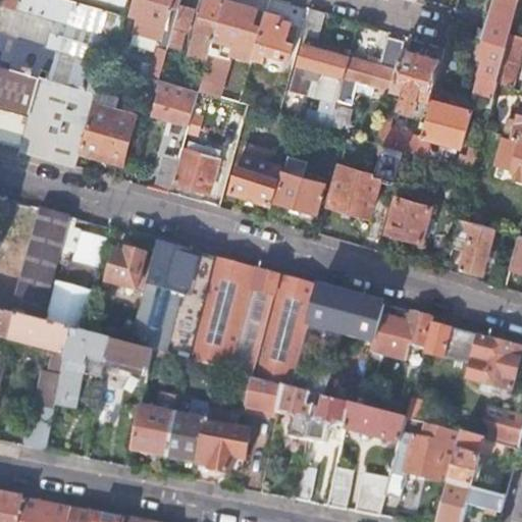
[(123,15),(70,0),(0,0),(0,2),(57,19),(49,47),(105,62),(105,64),(109,65),(123,15)]
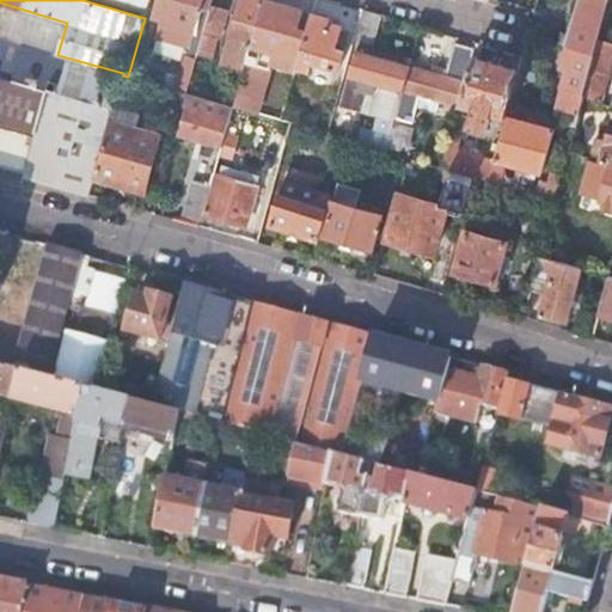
[(83,0),(145,18),(150,0),(83,0)]
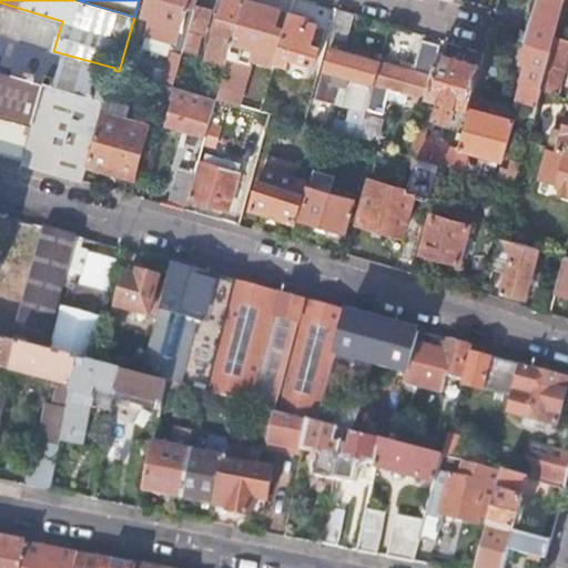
[(196,4),(196,0),(146,0),(142,17),(148,18),(143,36),(174,44),(163,83),(173,87),(183,50),(196,4)]
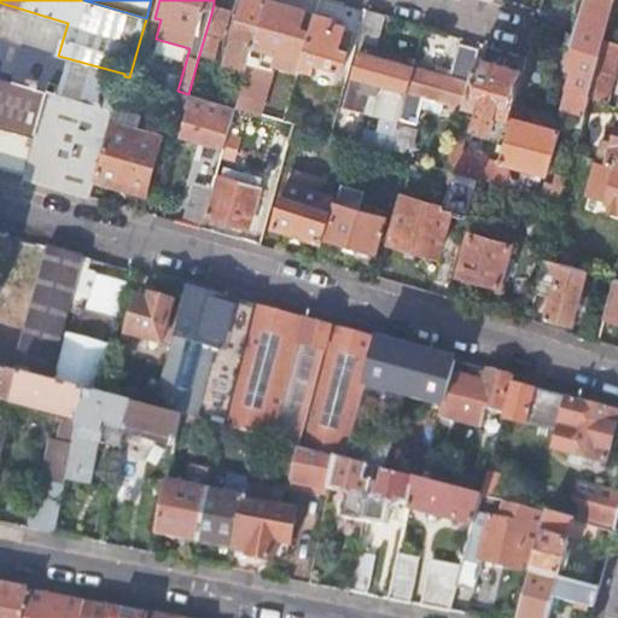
[(249,68),(266,0),(237,0),(233,15),(238,16),(227,62),(249,68)]
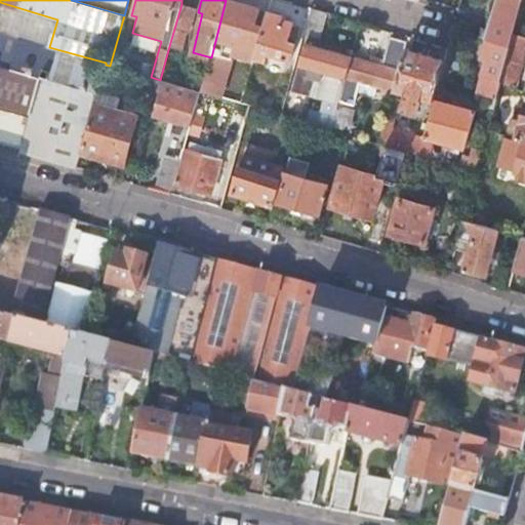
[(259,9),(229,0),(226,0),(211,57),(201,91),(219,96),(232,54),(253,61),(254,57),(264,27),(255,25),(259,9)]
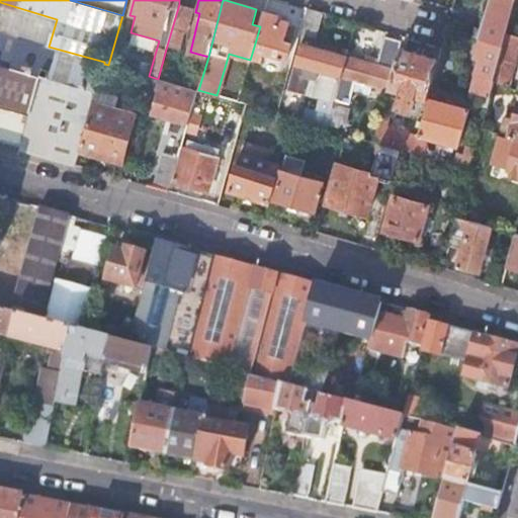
[(517,0),(497,0),(488,30),(486,39),(505,46),(508,32),(517,0)]
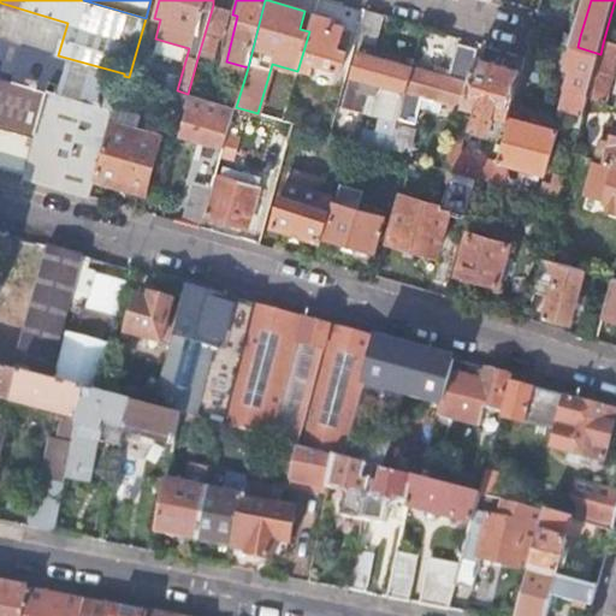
[(230,10),(213,5),(199,54),(212,58),(230,10)]
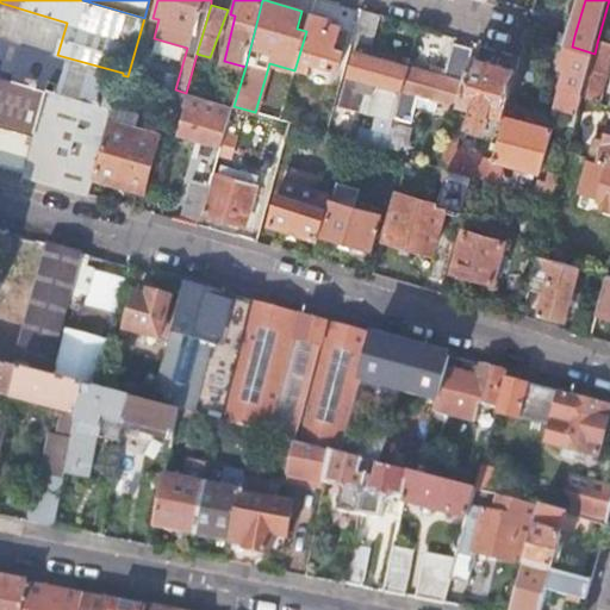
[(369,44),(378,14),(361,10),(353,39),(369,44)]
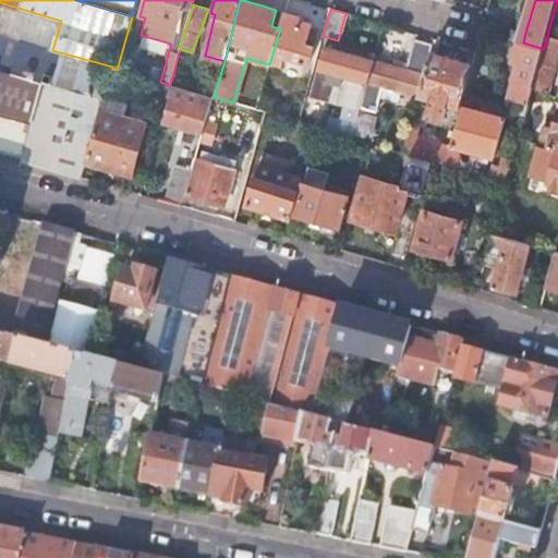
[(284,12),(280,28),(270,61),(282,63),(284,56),(311,62),(314,46),(306,44),(312,24),(304,17),(284,12)]
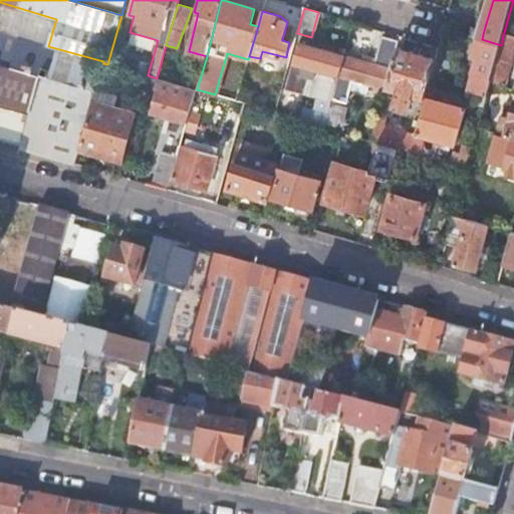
[(482,39),(484,30),(477,27),(474,37),(482,39)]
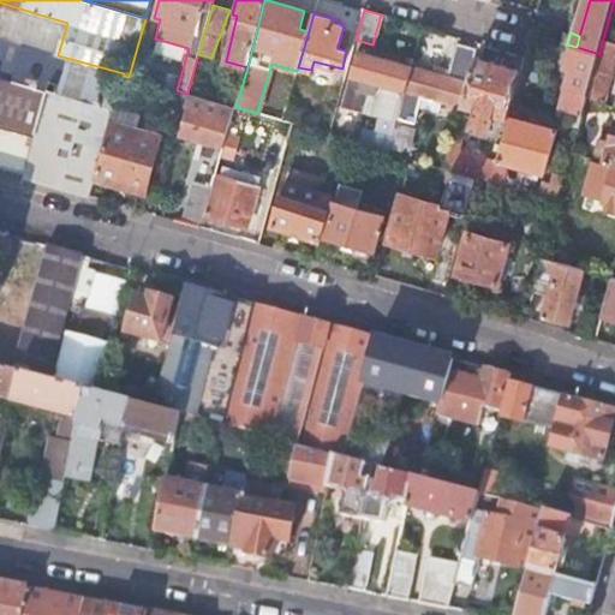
[(604,103),(614,65),(614,42),(603,39),(599,54),(587,97),(598,101),(604,103)]
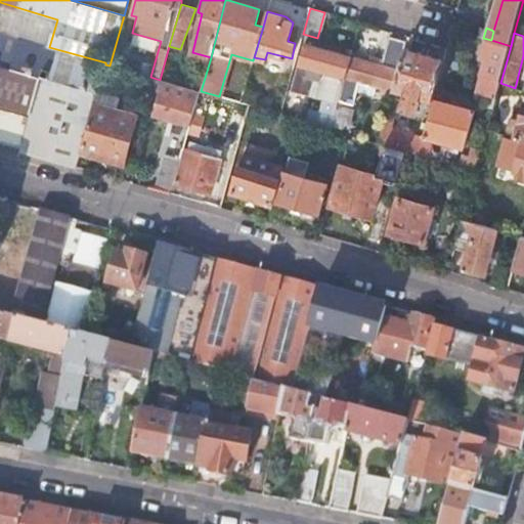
[(49,47),(0,34),(0,64),(97,93),(105,64),(105,62),(49,47)]
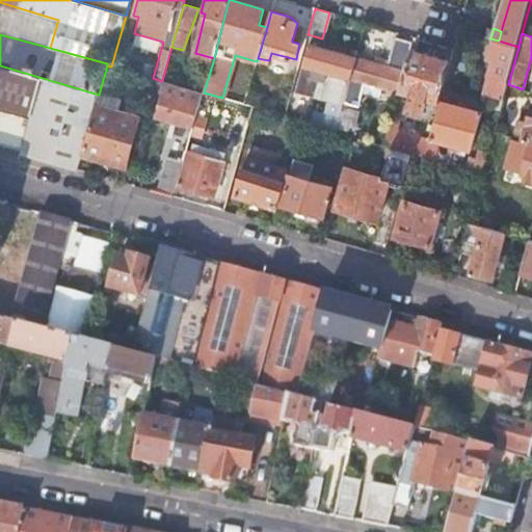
[(400,90),(411,49),(414,42),(395,36),(388,67),(355,57),(349,79),(400,90)]
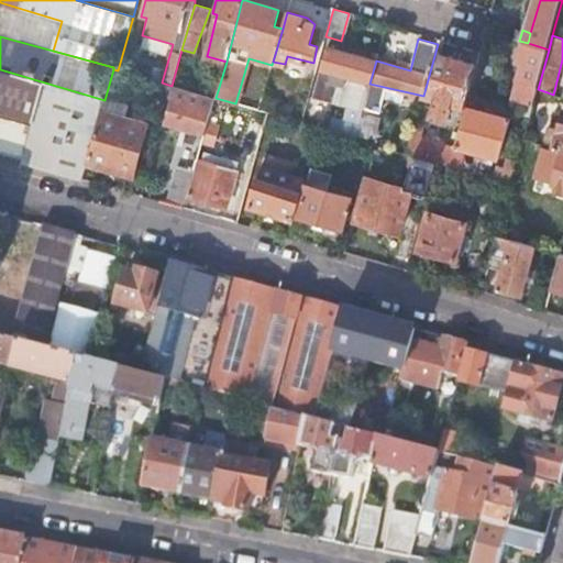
[(538,89),(549,50),(528,43),(521,65),(526,66),(517,100),(533,106),(538,89)]
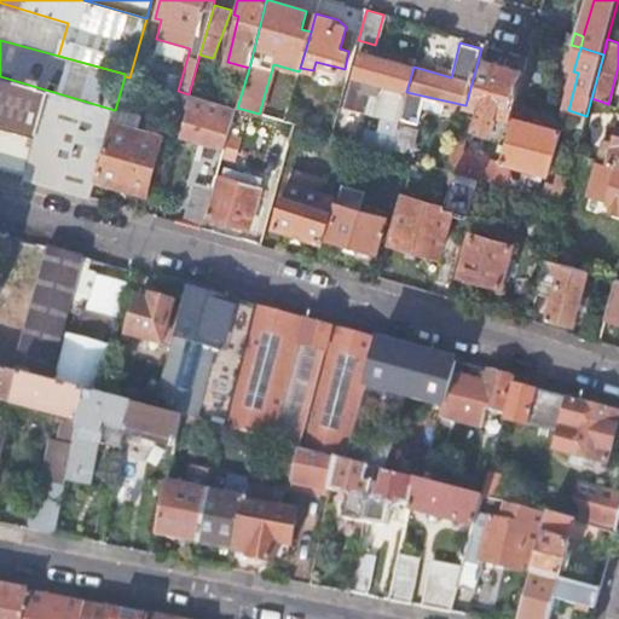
[(406,92),(414,67),(359,51),(345,108),(380,117),(376,132),(364,128),(360,143),(389,151),(406,92)]
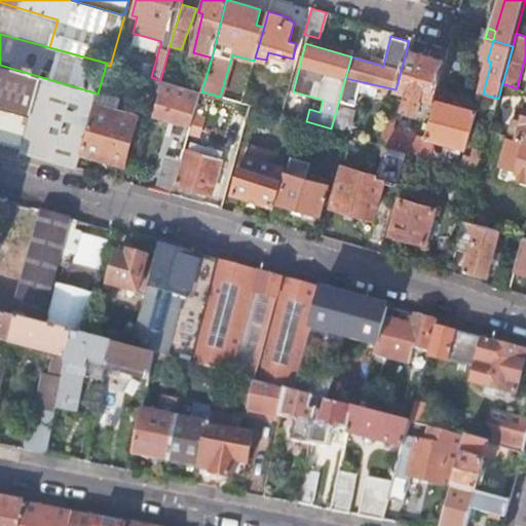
[(436,100),(446,60),(407,48),(396,89),(408,92),(404,109),(419,113),(424,98),(436,100)]
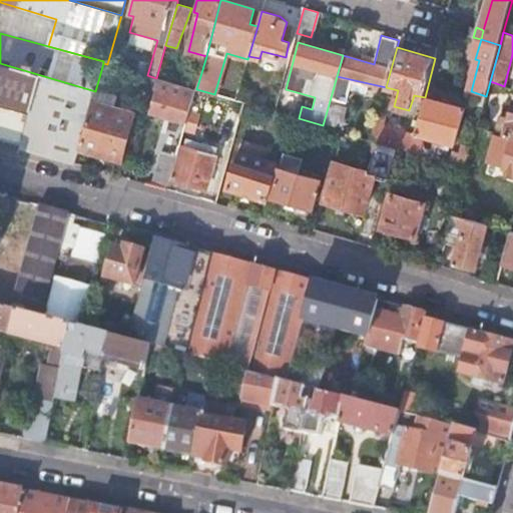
[(95,91),(0,63),(0,143),(74,164),(78,149),(90,108),(95,91)]
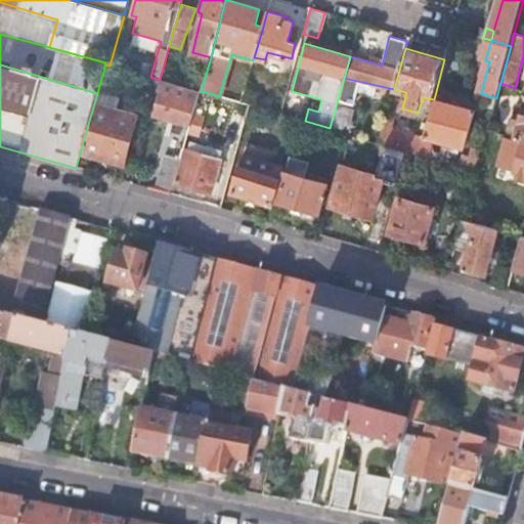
[(150,77),(144,76),(140,89),(156,91),(160,80),(150,77)]
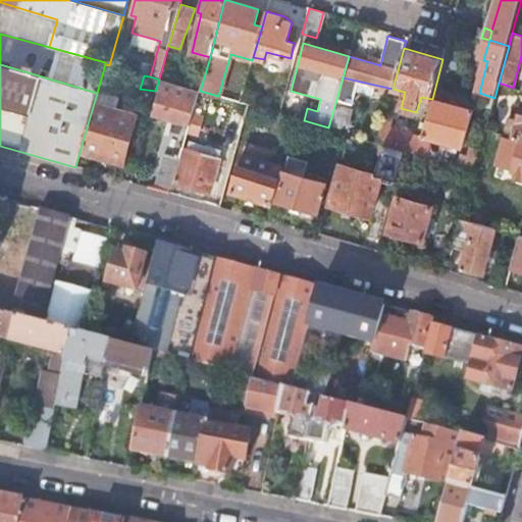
[(159,80),(155,91),(159,92),(153,113),(189,123),(199,90),(159,80)]
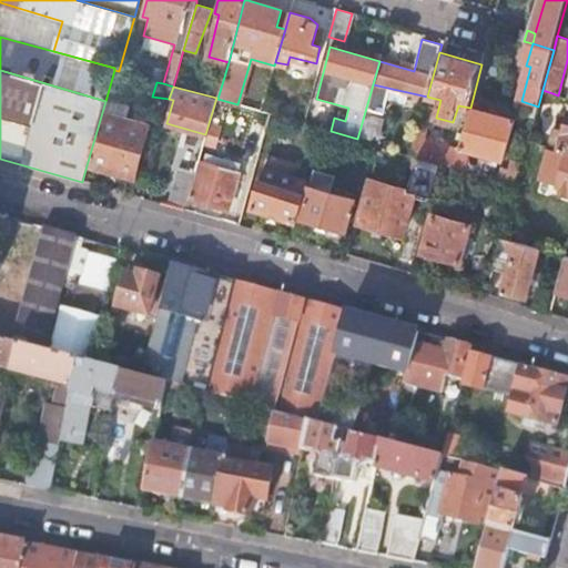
[(538,144),(553,93),(543,90),(538,107),(528,141),(538,144)]
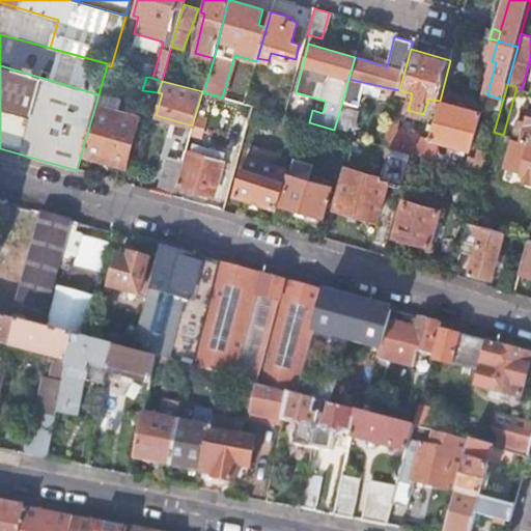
[(120,101),(99,94),(93,112),(116,118),(120,101)]
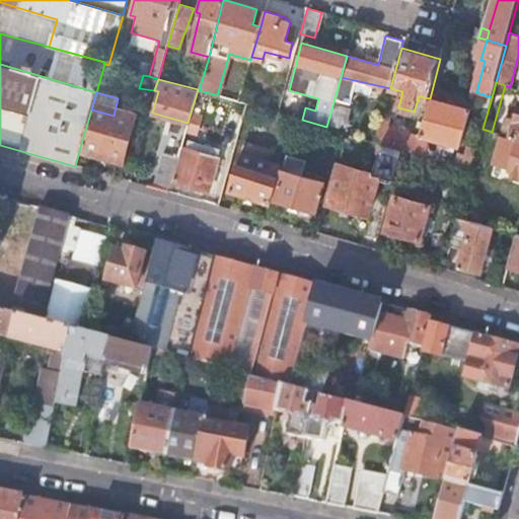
[(470,109),(430,98),(419,137),(415,152),(427,156),(426,137),(460,146),(470,109)]
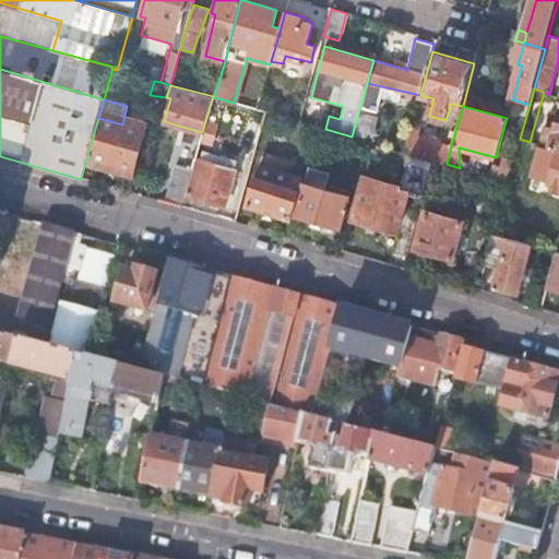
[(558,149),(558,114),(556,128),(546,125),(542,140),(551,143),(550,147),(558,149)]
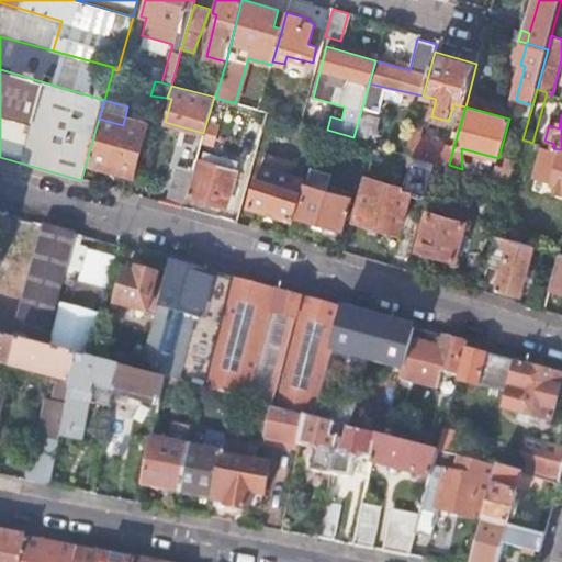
[(123,125),(99,119),(86,164),(132,176),(144,131),(123,125)]
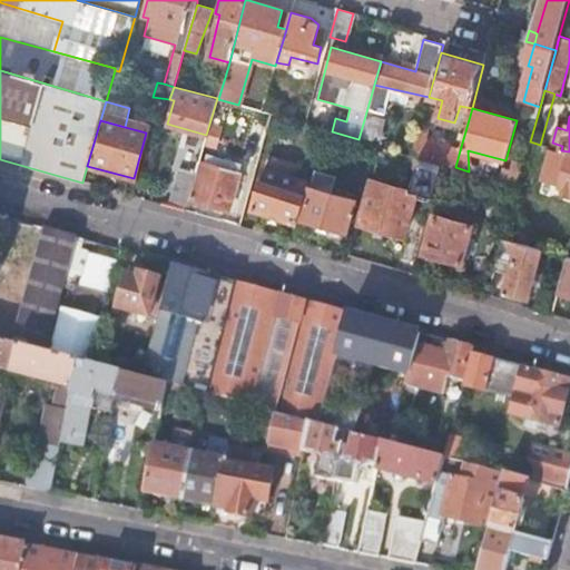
[(455,167),(460,150),(418,138),(412,155),(419,157),(442,164),(455,167)]
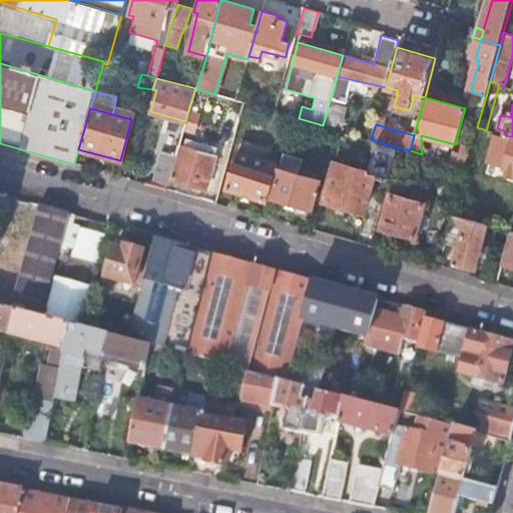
[(512,136),(505,135),(486,130),(477,127),(475,135),(509,143),(506,154),(499,152),(497,160),(504,162),(506,174),(512,176),(512,136)]
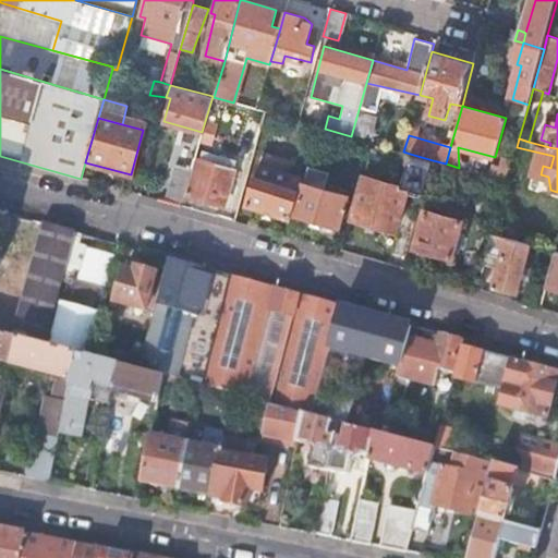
[(423,194),(433,160),(410,154),(400,186),(363,177),(352,219),(396,231),(407,190),(423,194)]
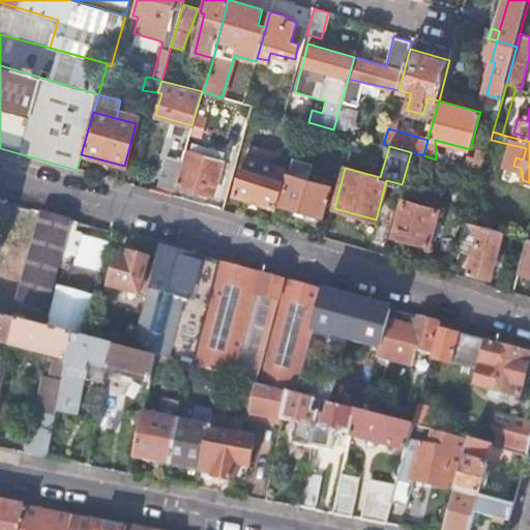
[(481,173),(488,151),(478,148),(476,157),(469,155),(465,168),(481,173)]
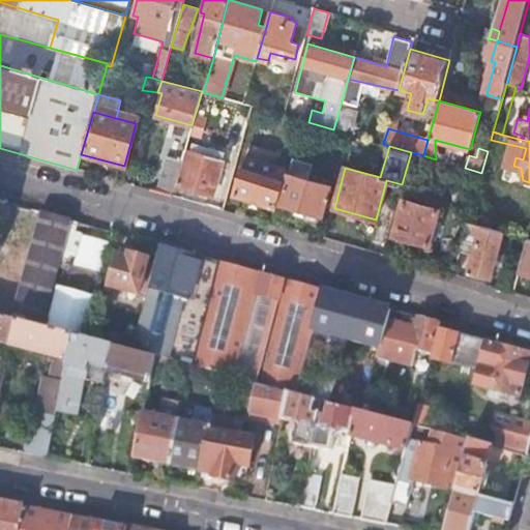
[(302,151),(293,149),(286,173),(288,174),(280,203),(306,210),(321,214),(330,186),(295,176),(302,151)]
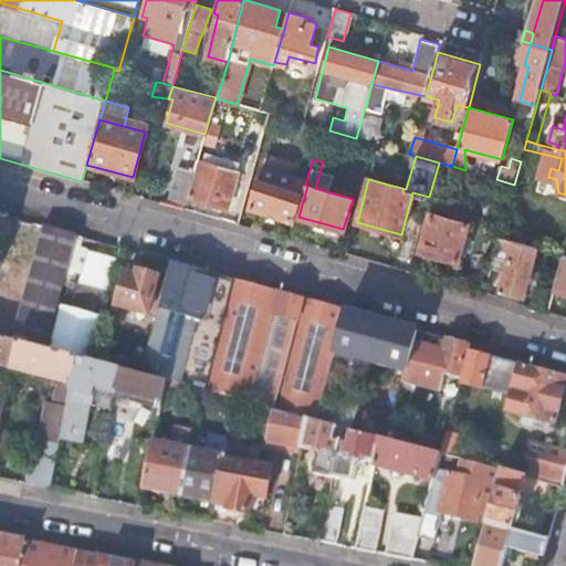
[(238,173),(202,163),(191,199),(228,209),(238,173)]
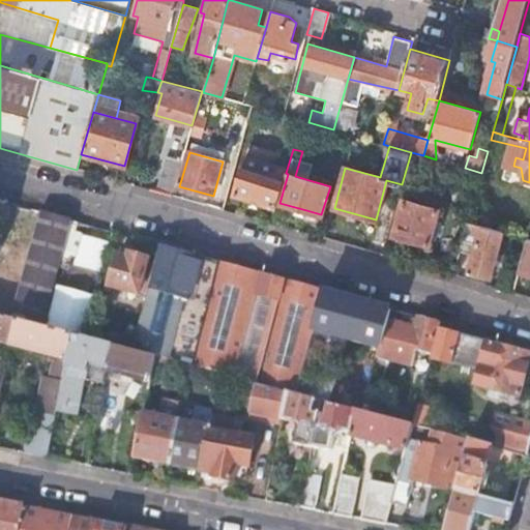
[(157,192),(173,196),(183,157),(169,153),(157,192)]
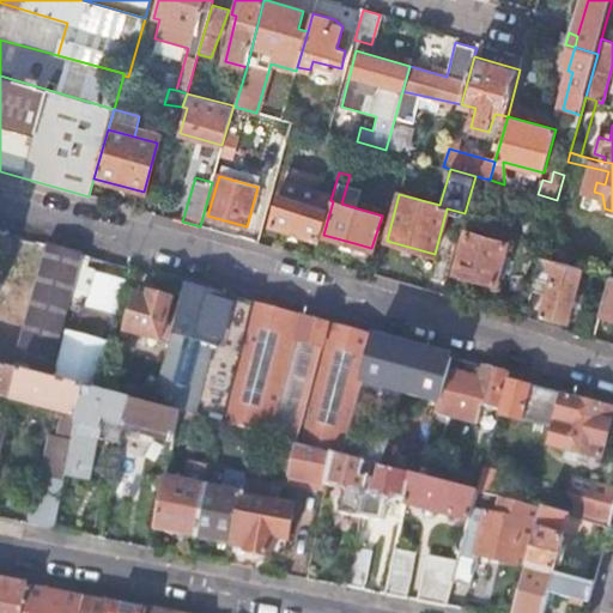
[(320,241),(331,200),(320,198),(320,193),(283,183),(272,228),(320,241)]
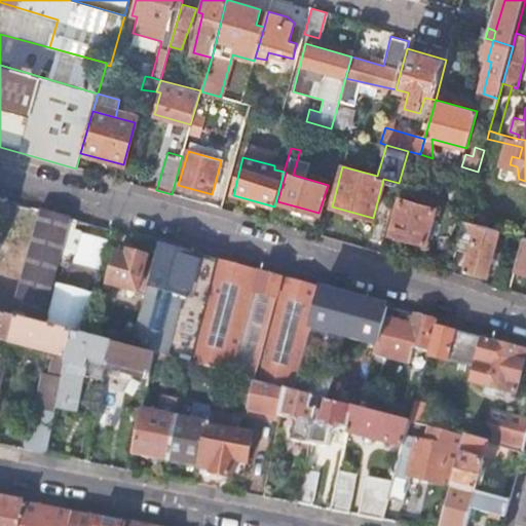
[(436,208),(401,197),(390,233),(426,242),(436,208)]
